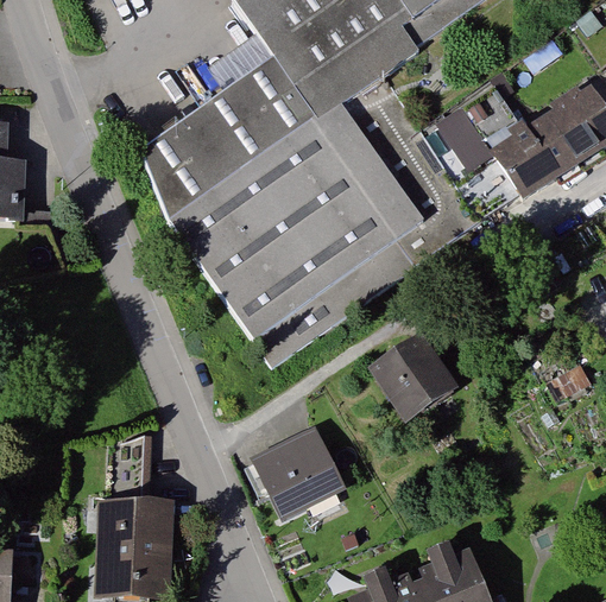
[(234,0),(275,57),(144,151),(172,221),(275,367),(486,221),(391,74),(425,51),(420,44),(479,0),(234,0)]
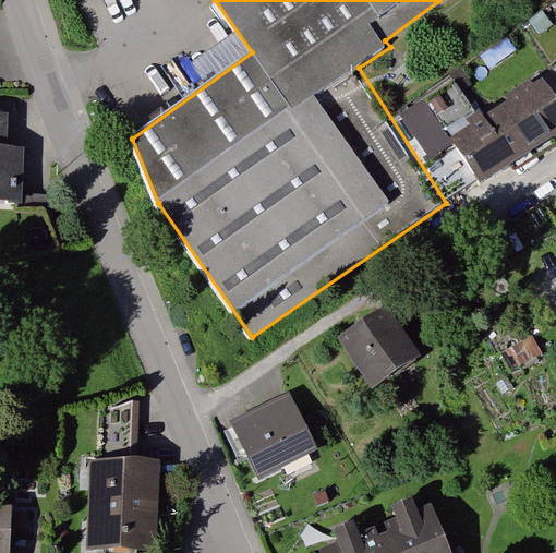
[(555,99),(542,79),(448,136),(480,187),(555,135),(555,99)]
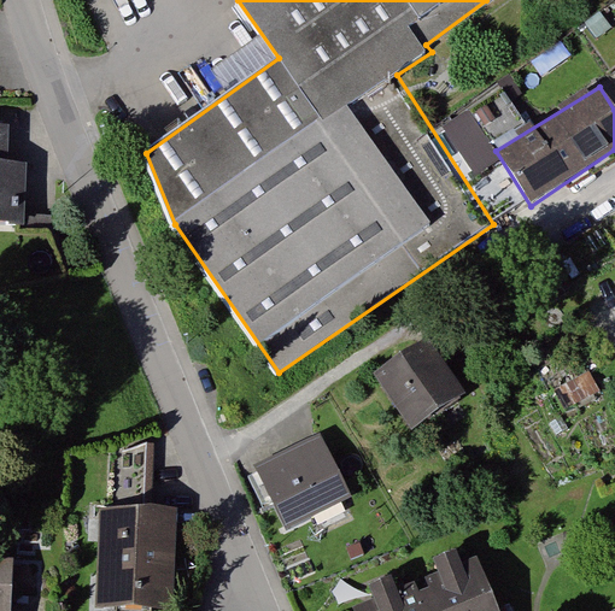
[(7,125),(0,124),(0,223),(24,224),(27,164),(6,164),(7,125)]
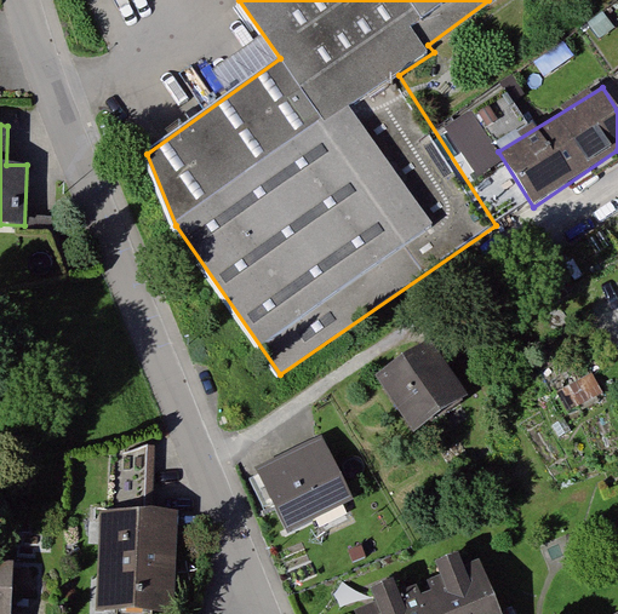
[(464,390),(428,332),(375,368),(411,424),(464,390)]
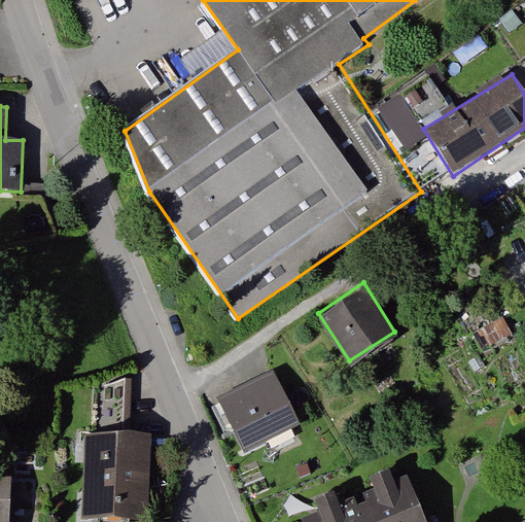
[(497,335),(466,349),(476,369),(506,352),(497,335)]
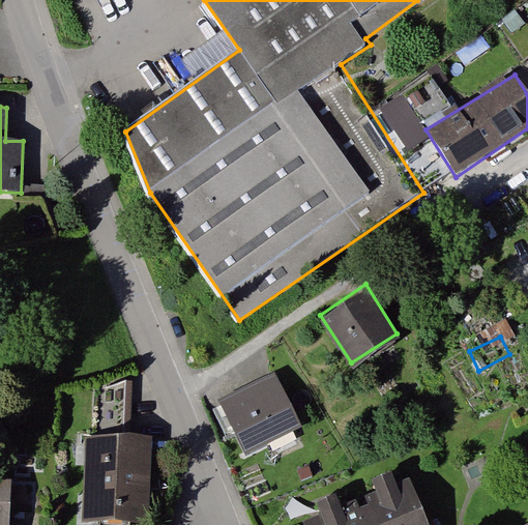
[(269,372),(220,395),(245,449),(295,426),(269,372)]
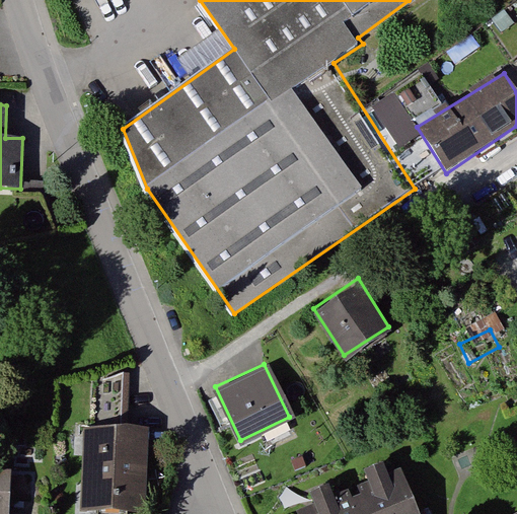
[(148,430),(82,428),(80,507),(145,509),(148,430)]
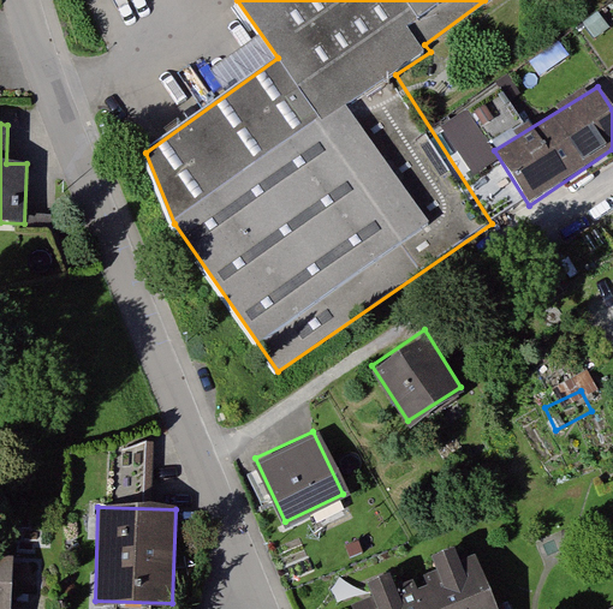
[(370,592),(350,601),(352,608),(499,608),(477,551),(460,559),(454,543),(426,555),(433,572),(394,587),(387,571),(365,580),(370,592)]
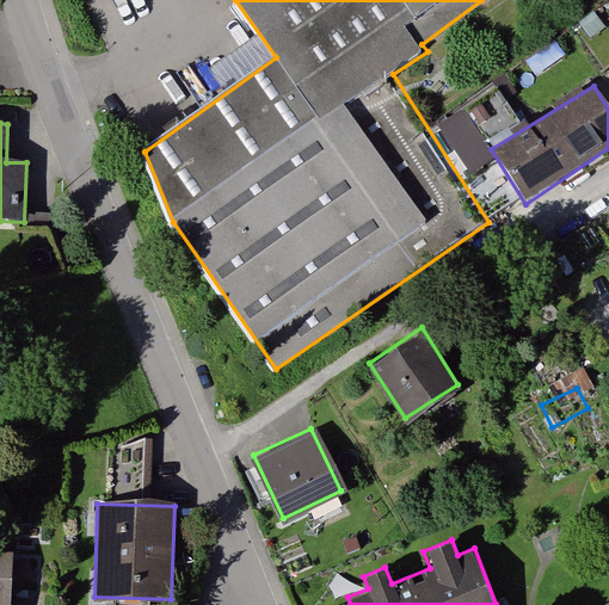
[(11,604),(14,550),(0,549),(0,604),(11,604)]
